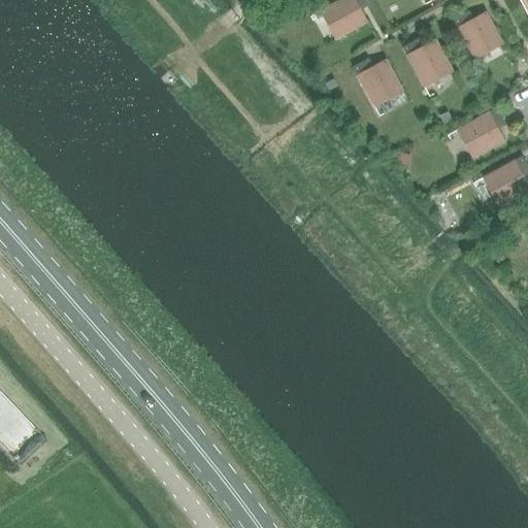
[(339,0),(320,11),(335,40),(366,23),(357,5),(364,1),(363,0),(339,0)]
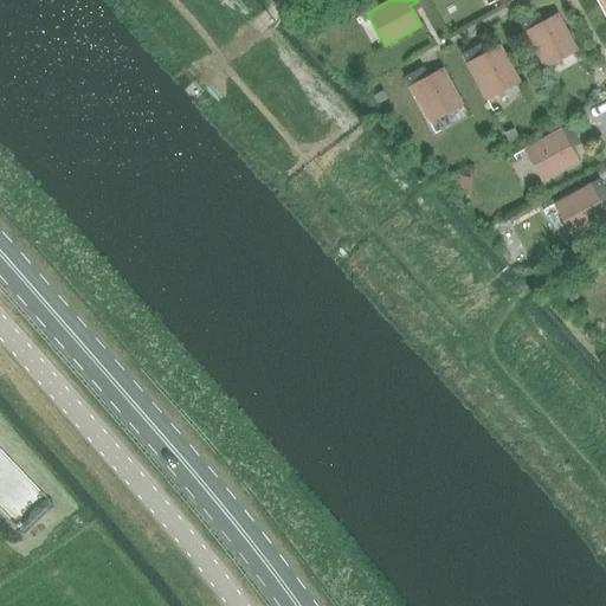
[(577,50),(556,14),(536,26),(532,17),(519,24),(524,32),(523,33),(543,69),(577,50)]
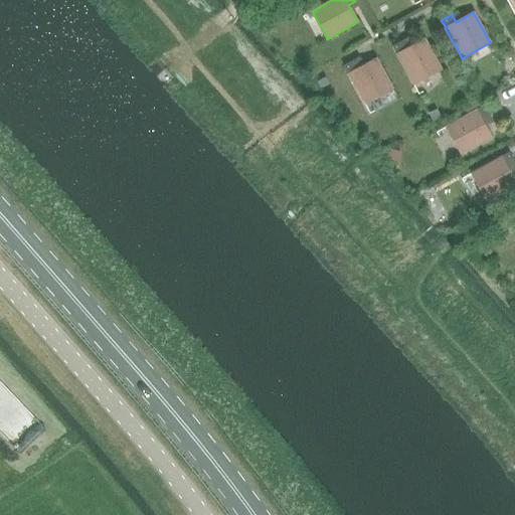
[(441,69),(424,39),(406,48),(402,41),(392,46),(396,54),(412,84),(441,69)]
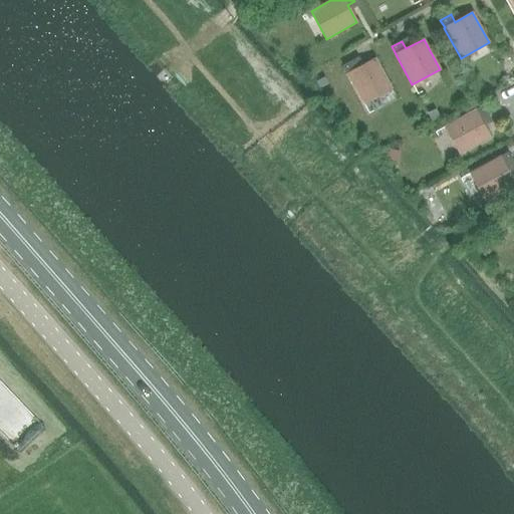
[(392,88),(374,59),(357,68),(353,60),(342,66),(347,73),(346,74),(363,104),(392,88)]
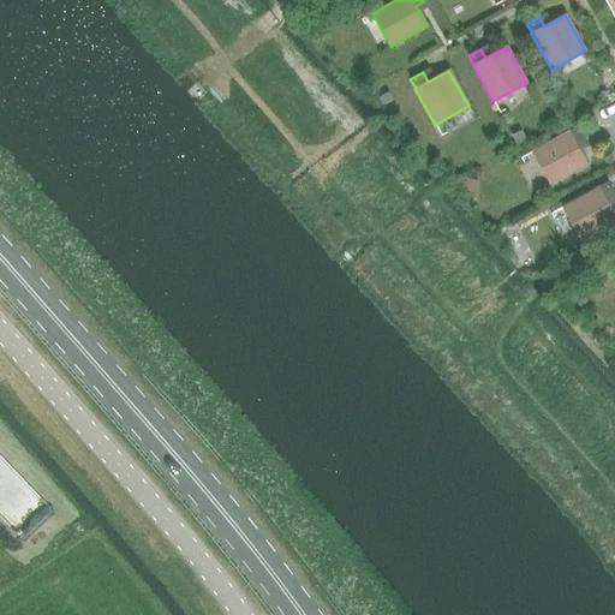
[(532,151),(550,185),(586,166),(575,144),(584,139),(578,127),(568,132),(532,151)]
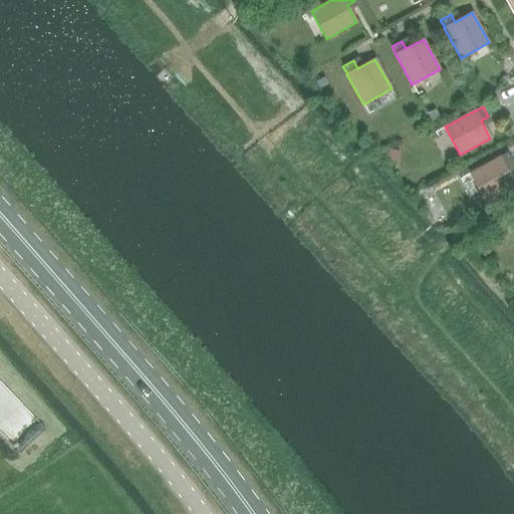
[(470,173),(481,194),(485,201),(513,185),(513,182),(506,168),(513,164),(508,153),(500,157),(470,173)]
